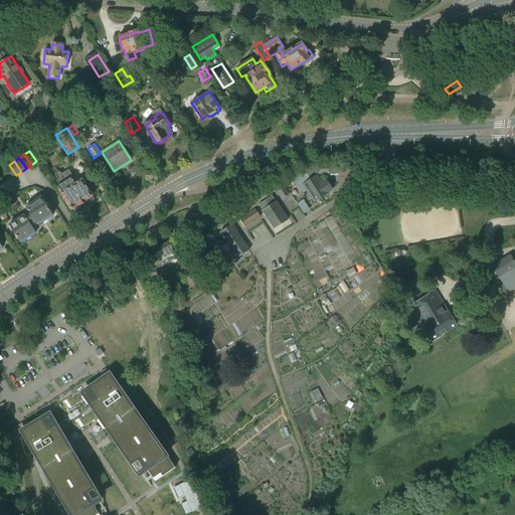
[(343,173),(343,164),(319,165),(319,175),(343,173)]
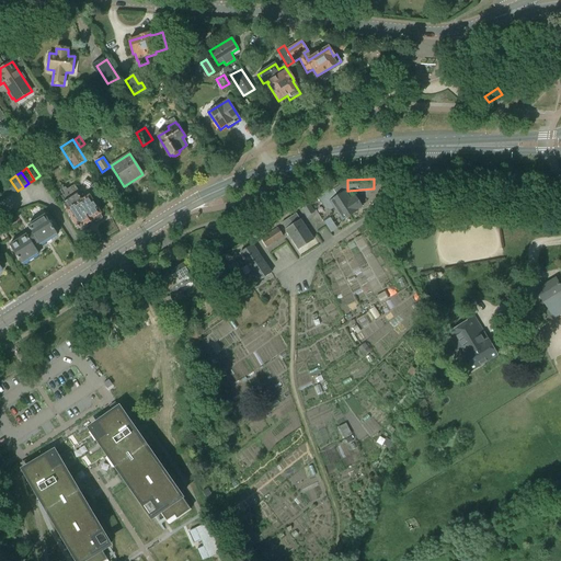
[(10,180),(3,183),(11,194),(18,191),(10,180)]
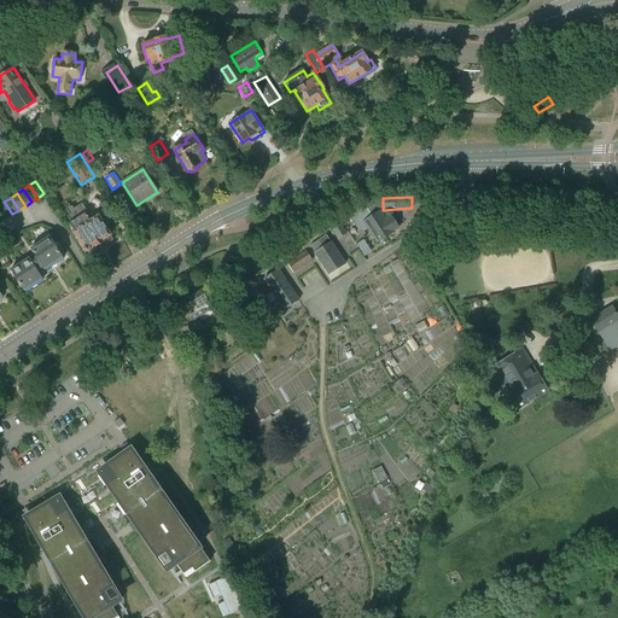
[(4,202),(0,204),(0,208),(6,219),(12,214),(4,202)]
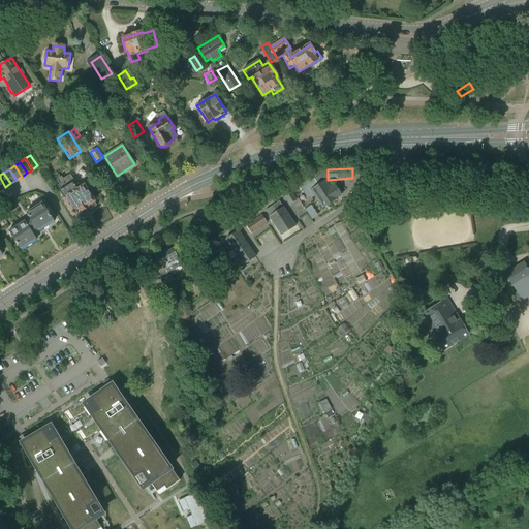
[(320,175),(313,179),(330,204),(342,195),(336,186),(331,189),(320,175)]
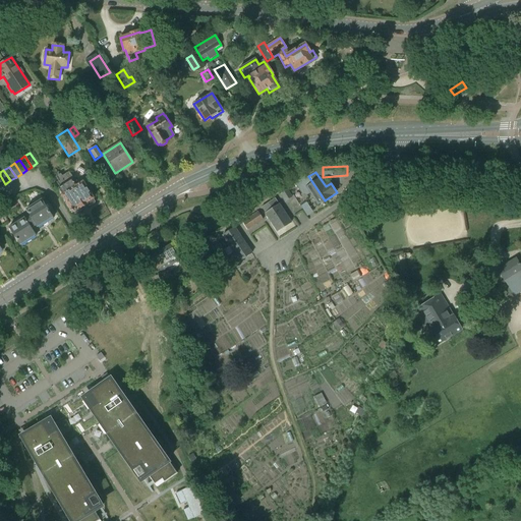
[(62,186),(58,188),(72,212),(73,211),(75,214),(76,215),(80,212),(81,210),(79,208),(87,204),(88,206),(90,206),(94,204),(95,201),(93,198),(94,198),(89,190),(92,187),(87,179),(76,186),(74,183),(73,180),(70,174),(68,176),(67,174),(63,177),(58,180),(62,186)]
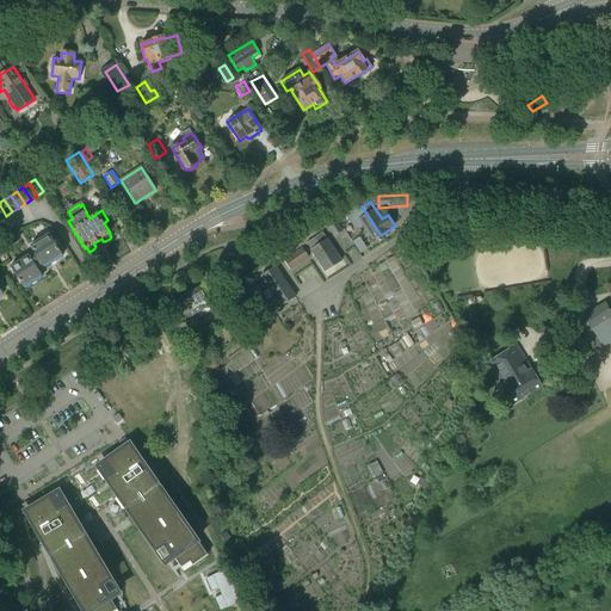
[(360,204),(346,214),(355,227),(360,229),(364,227),(372,240),(381,235),(362,207),(360,204)]
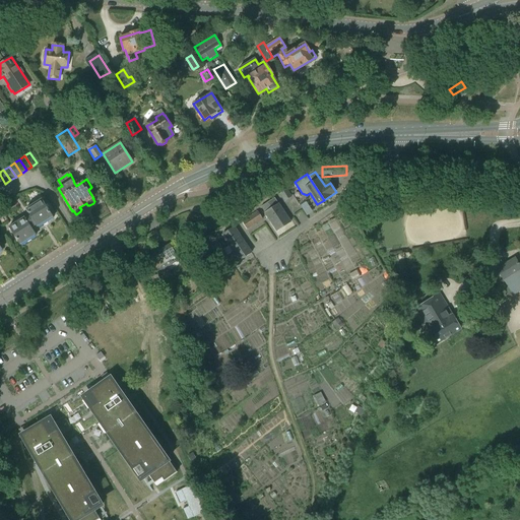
[(280,193),(279,194),(284,201),(291,197),(286,189),(280,193)]
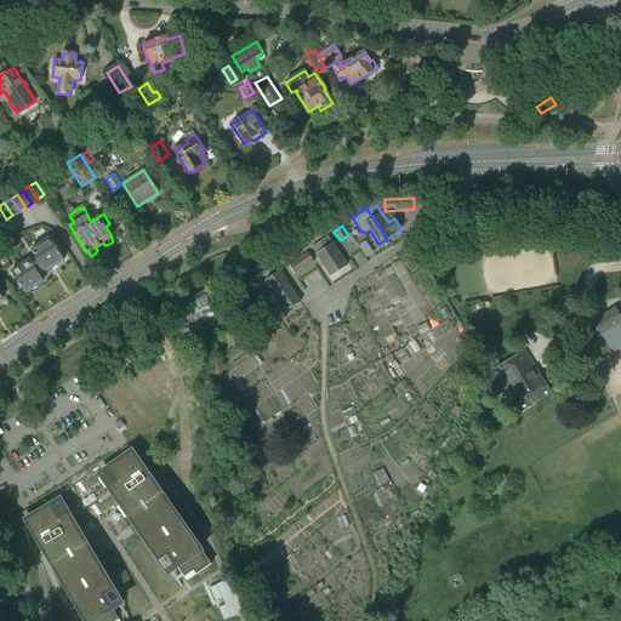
[(328,237),(319,241),(339,271),(347,266),(335,248),(328,237)]
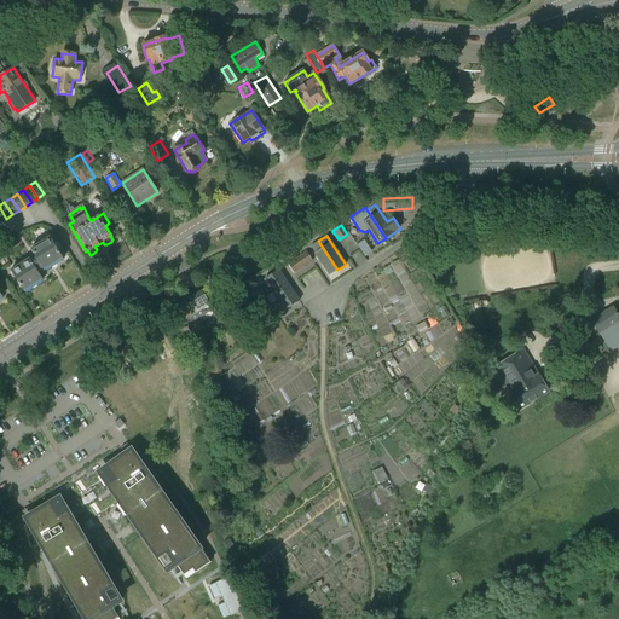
[(36,258),(32,261),(29,258),(10,270),(23,291),(42,279),(38,271),(42,268),(44,270),(63,258),(50,237),(30,249),(36,258)]
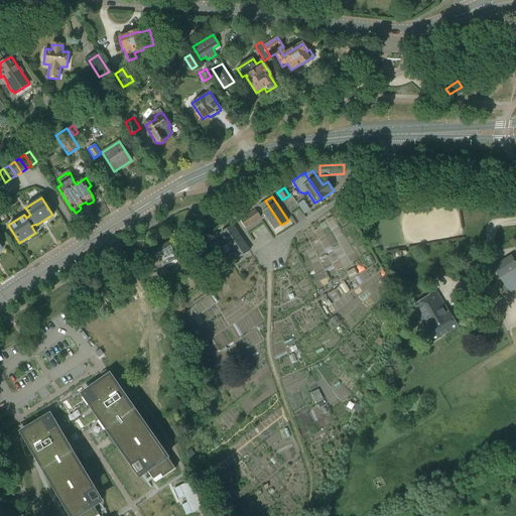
[(265,201),(258,205),(274,230),(281,225),(265,201)]
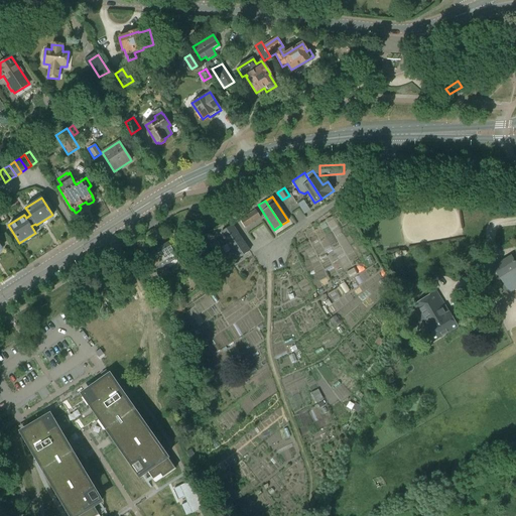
[(239,220),(245,228),(260,218),(255,209),(239,220)]
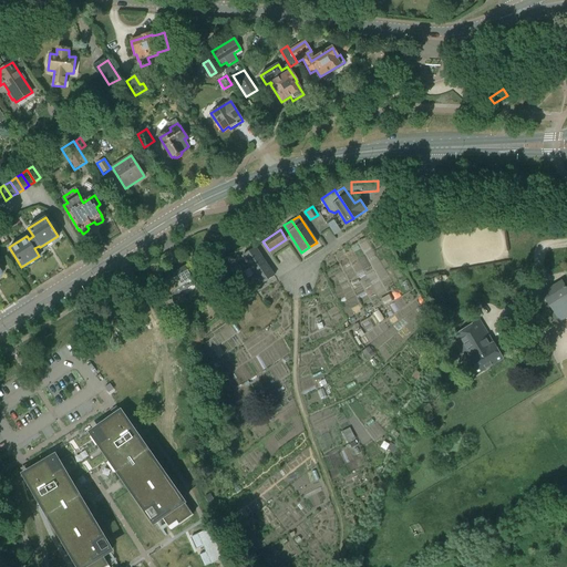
[(243,256),(251,270),(265,261),(256,248),(243,256)]
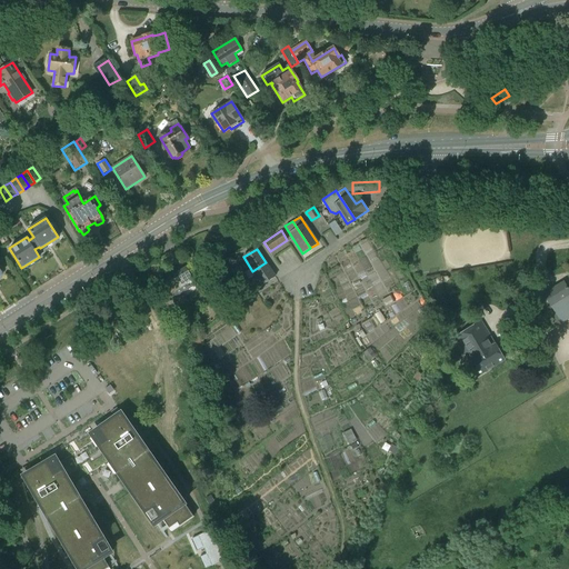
[(266,262),(252,271),(261,286),(275,277),(266,262)]
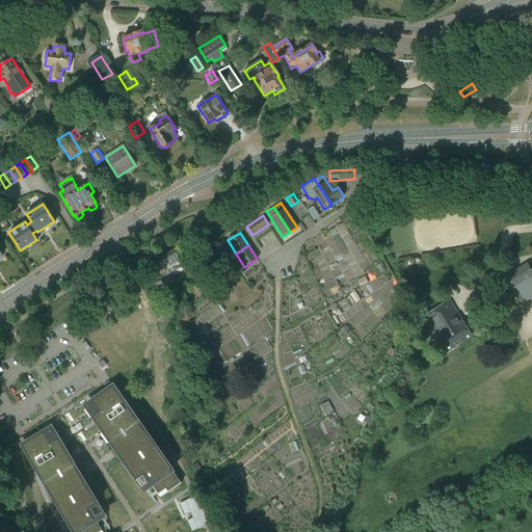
[(187,248),(181,253),(184,258),(191,254),(187,248)]
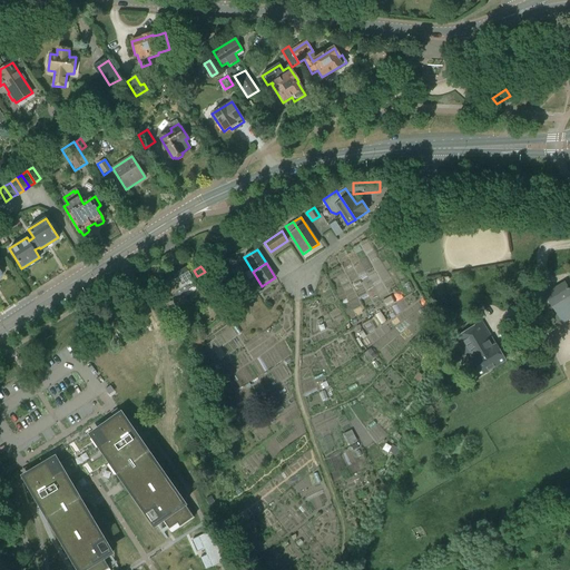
[(239,266),(233,271),(244,288),(252,284),(239,266)]
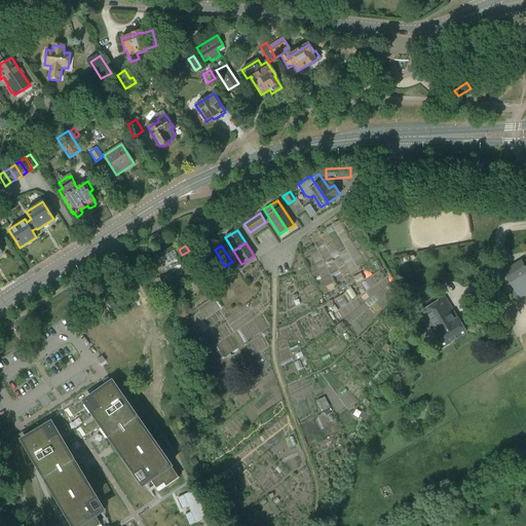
[(172,248),(160,255),(170,270),(182,263),(172,248)]
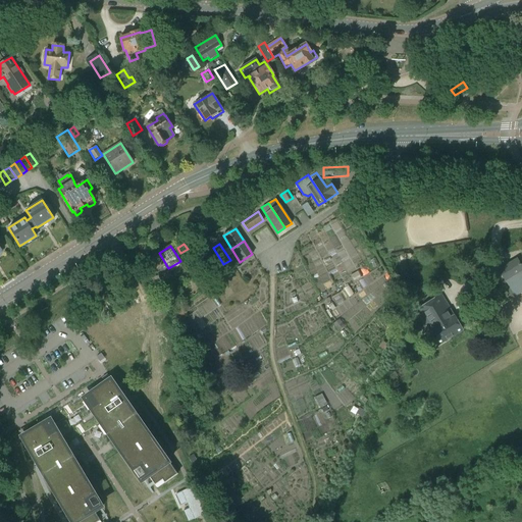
[(168,268),(159,253),(146,260),(156,276),(168,268)]
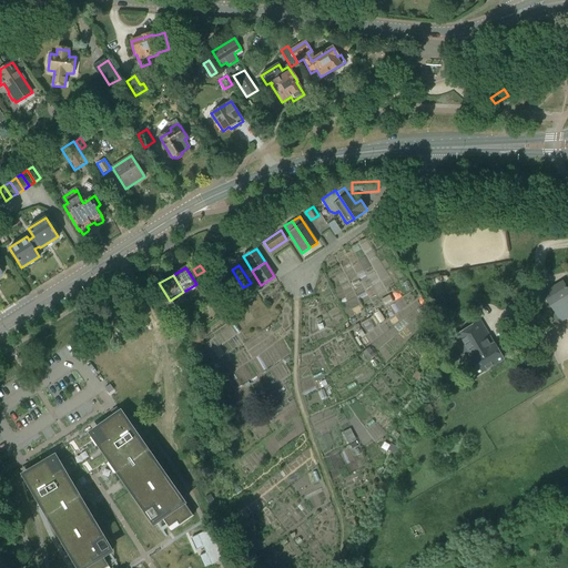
[(567,291),(561,282),(541,294),(549,306),(560,323),(567,317),(567,291)]
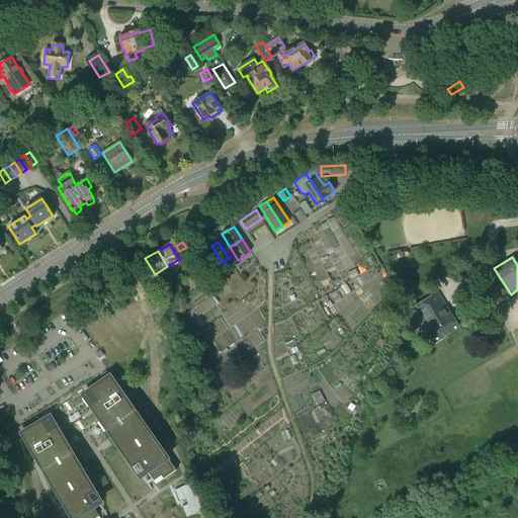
[(360,265),(348,272),(351,278),(363,270),(360,265)]
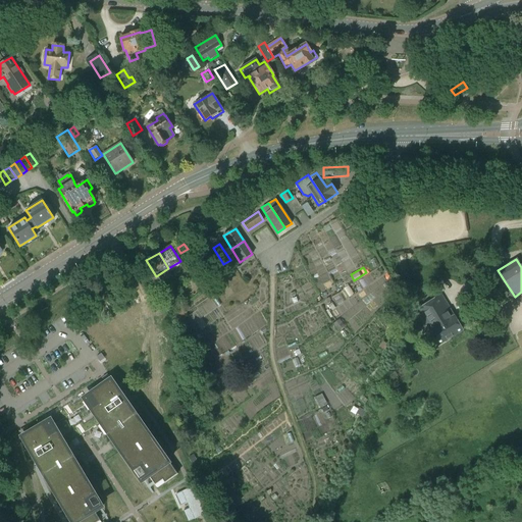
[(441,296),(417,310),(439,347),(464,332),(441,296)]
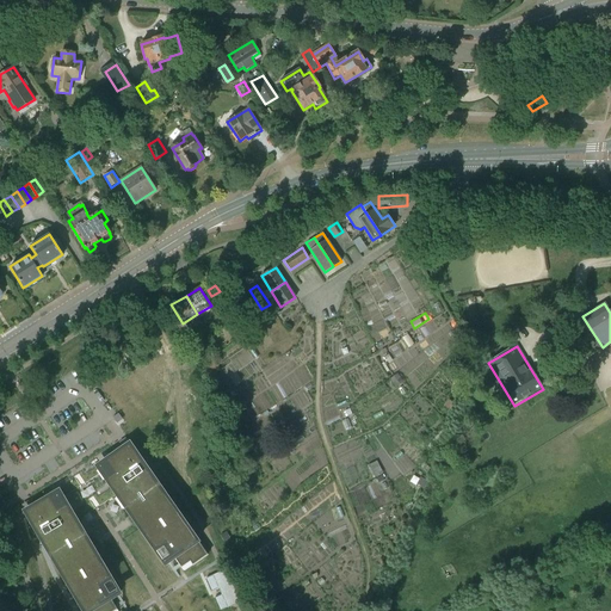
[(127,446),(98,467),(166,563),(174,557),(181,568),(190,561),(193,566),(208,555),(130,444),(127,446)]
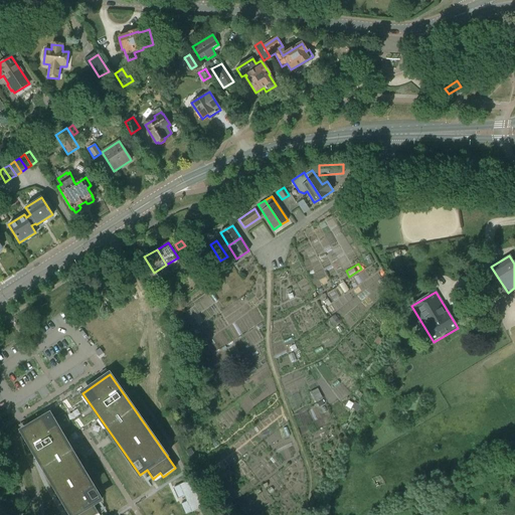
[(315,401),(323,398),(319,388),(311,391),(315,401)]
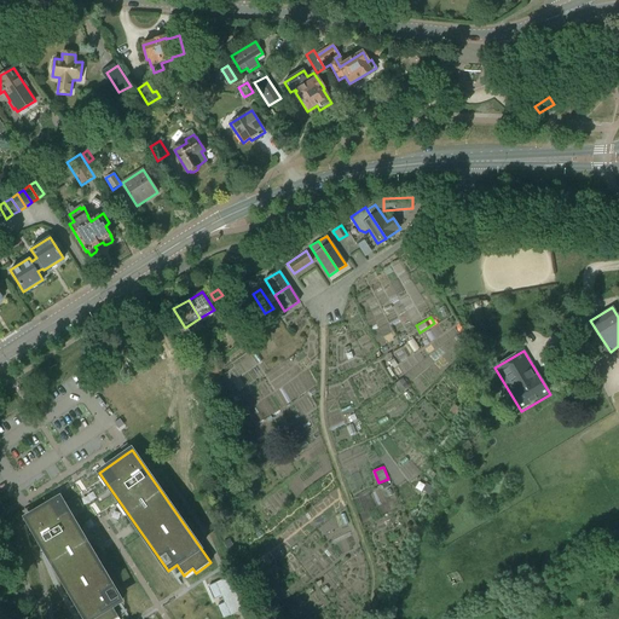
[(29,516),(25,519),(85,618),(115,618),(119,618),(111,607),(121,601),(61,498),(29,516)]
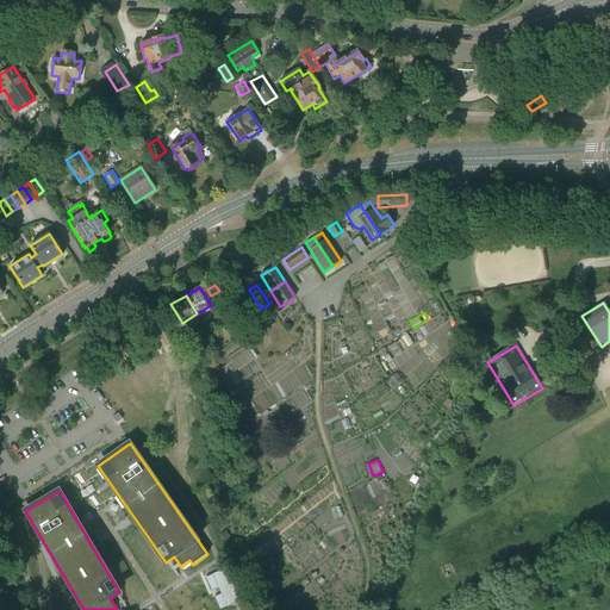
[(218,571),(205,577),(221,609),(234,604),(218,571)]
